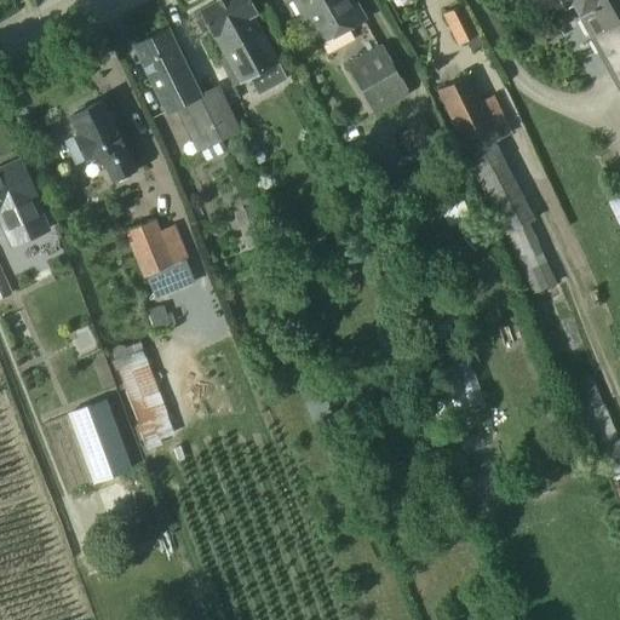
[(251,0),(218,0),(201,10),(205,16),(196,21),(204,33),(211,29),(240,82),(279,62),(253,16),(258,13),(251,0)]
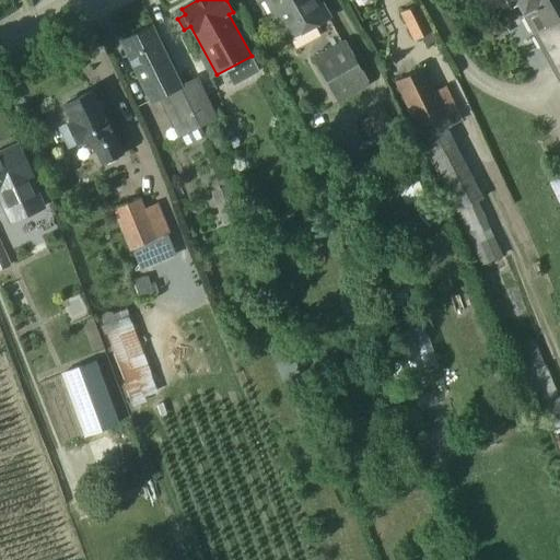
[(329,19),(318,0),(267,0),(290,41),(329,19)]
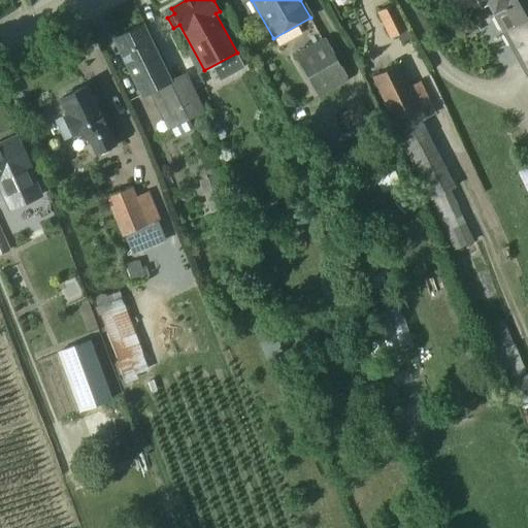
[(527,0),(477,0),(481,6),(488,3),(493,13),(494,12),(527,74),(527,0)]
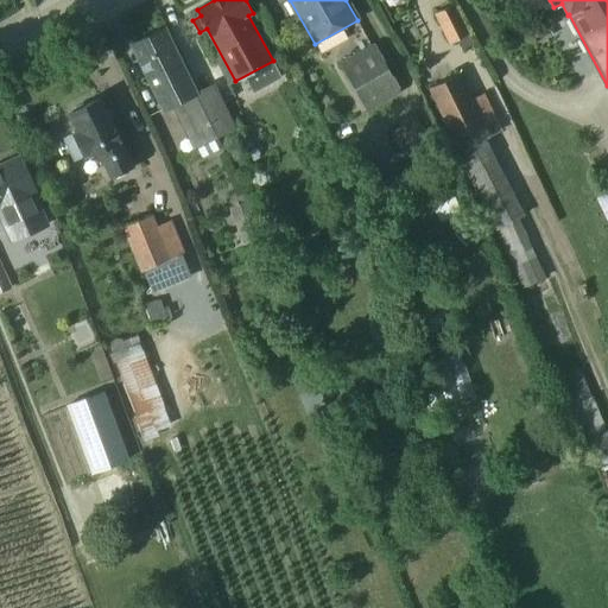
[(474,44),(454,2),(434,13),(449,44),(458,39),(463,49),(474,44)]
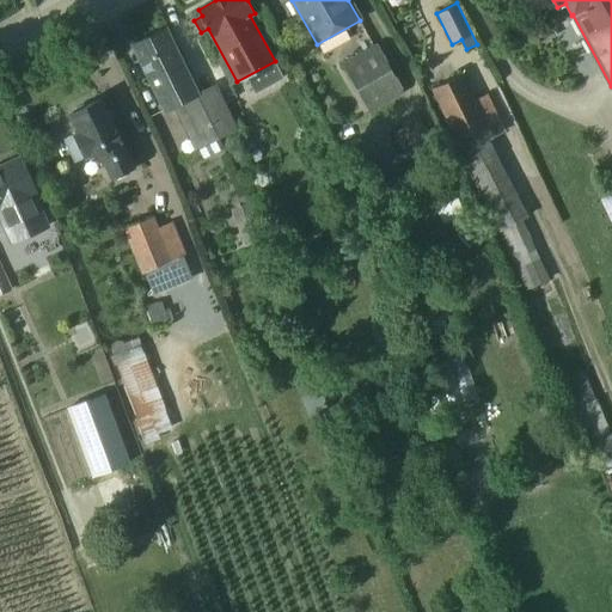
[(219,139),(166,30),(134,46),(165,110),(175,105),(195,150),(219,139)]
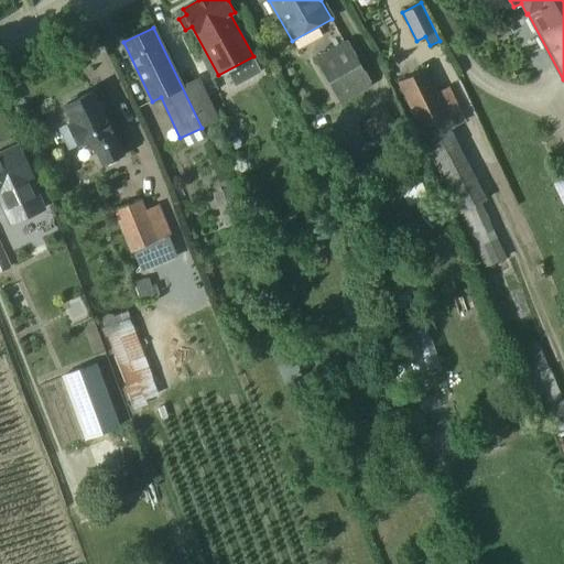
[(373,85),(348,39),(315,56),(340,102),(373,85)]
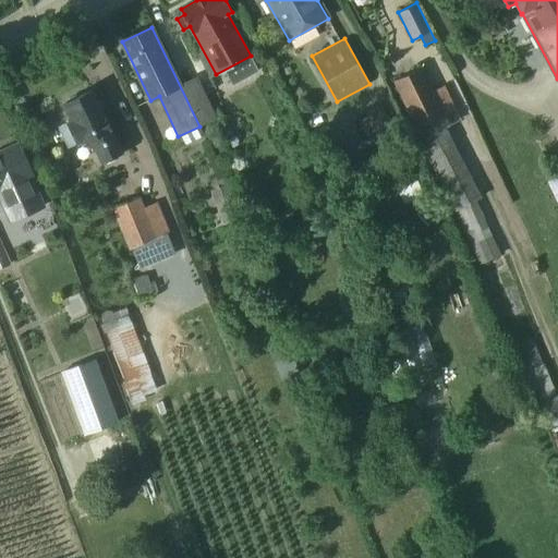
[(434,91),(422,67),(392,81),(415,128),(413,129),(480,264),(501,254),(476,199),(482,197),(447,126),(462,119),(445,85),(434,91)]
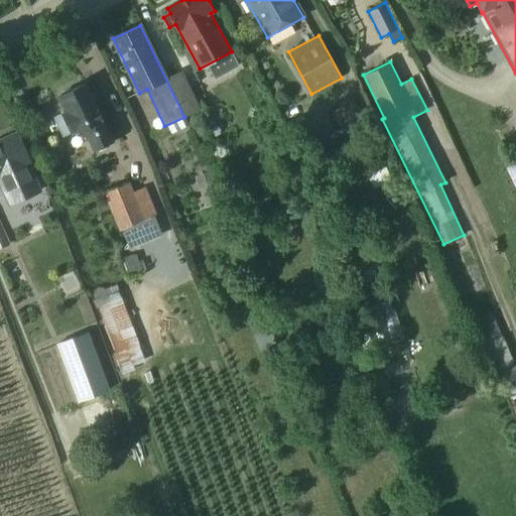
[(61,95),(59,96),(68,113),(63,115),(71,131),(80,127),(81,129),(84,128),(94,150),(112,142),(86,84),(74,90),(71,89),(62,92),(61,95)]
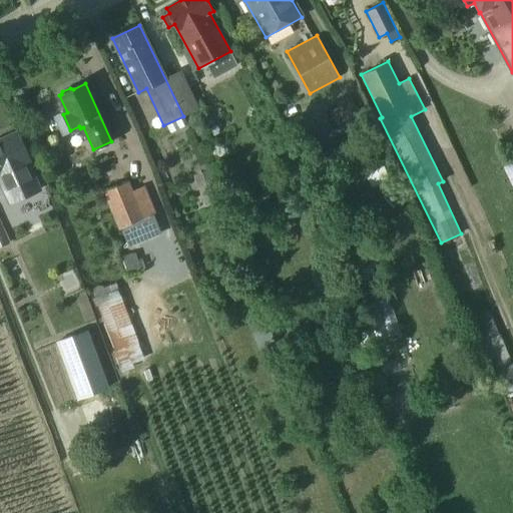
[(170,90),(183,116),(197,109),(185,83),(170,90)]
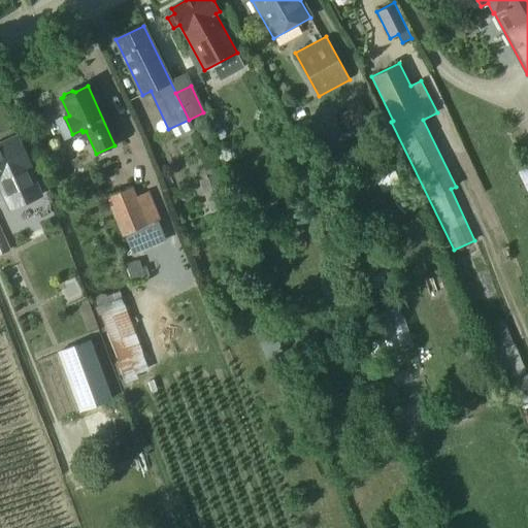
[(352,137),(373,125),(361,102),(339,114),(352,137)]
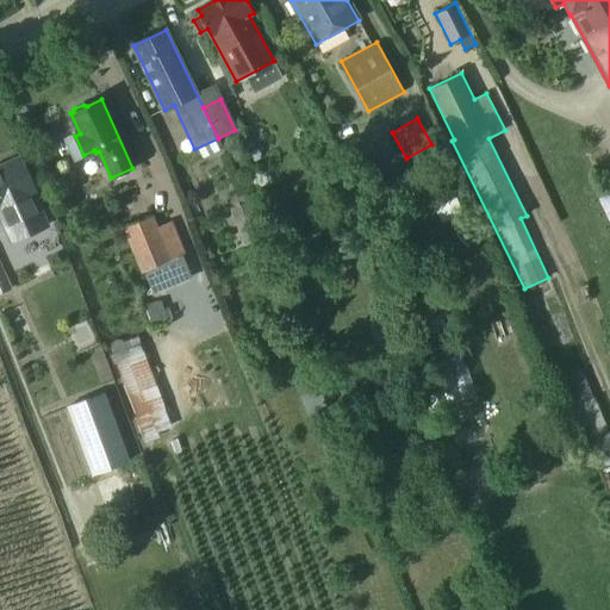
[(37,193),(23,161),(0,170),(0,216),(11,241),(49,224),(35,194),(37,193)]
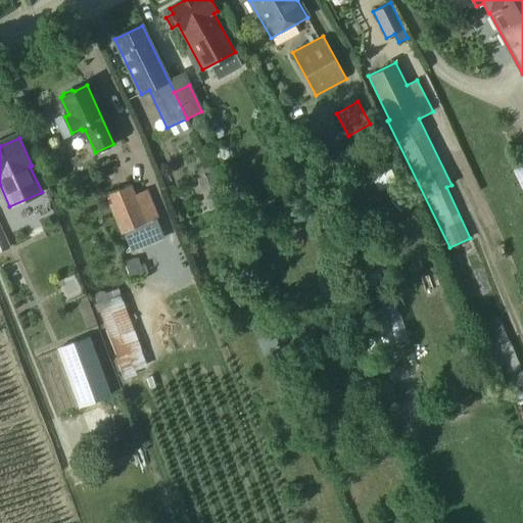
[(215,181),(210,172),(197,178),(201,186),(209,207),(223,202),(215,181)]
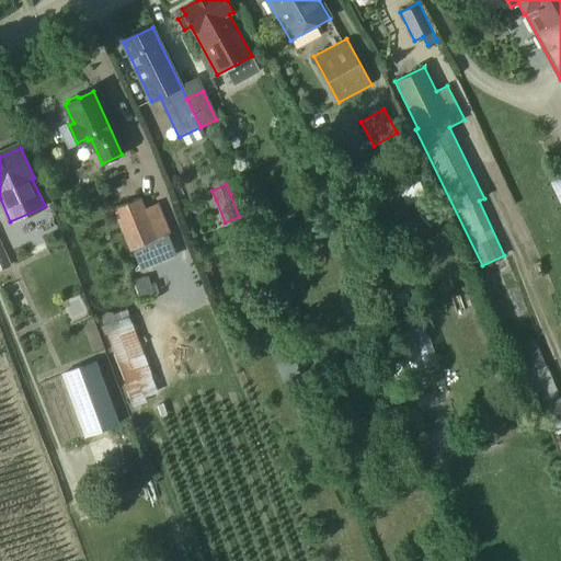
[(141,197),(113,208),(130,250),(132,250),(168,235),(171,232),(159,202),(146,207),(141,197)]
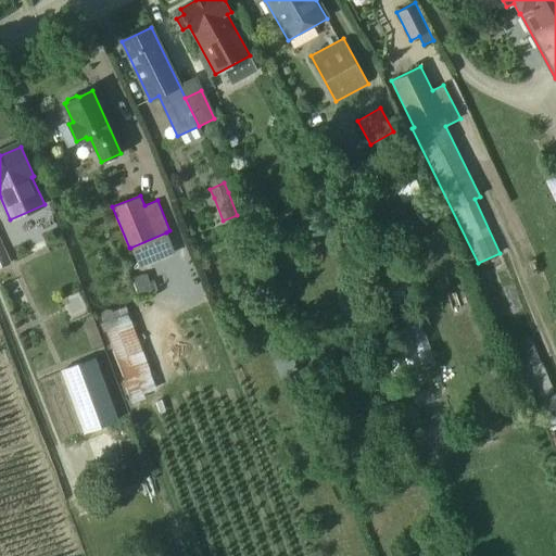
[(142,243),(136,247),(142,264),(177,251),(171,234),(161,237),(164,244),(144,251),(142,243)]
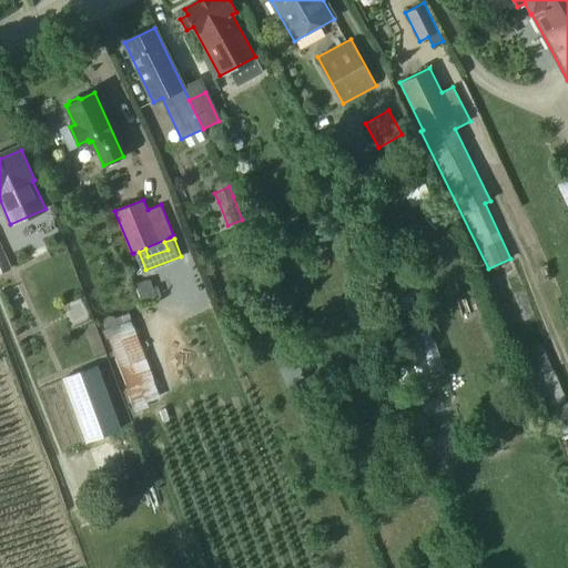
[(0,273),(11,269),(0,242),(0,273)]
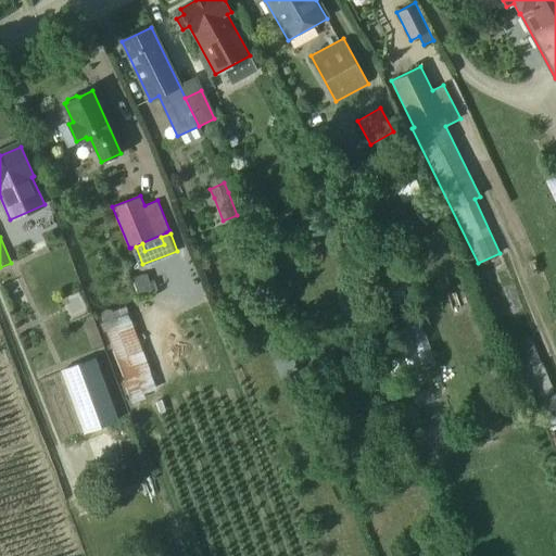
[(399,289),(387,292),(392,306),(403,302),(399,289)]
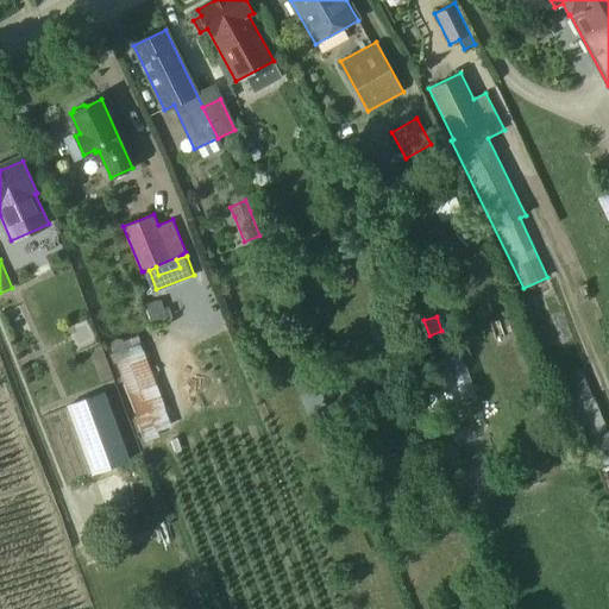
[(145,341),(114,353),(144,433),(175,422),(145,341)]
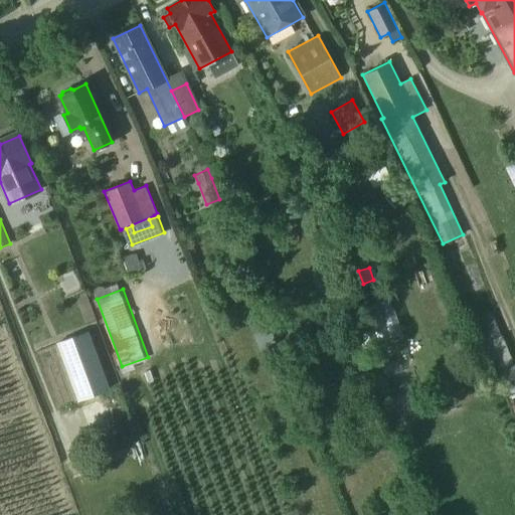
[(391,299),(369,307),(381,342),(404,334),(391,299)]
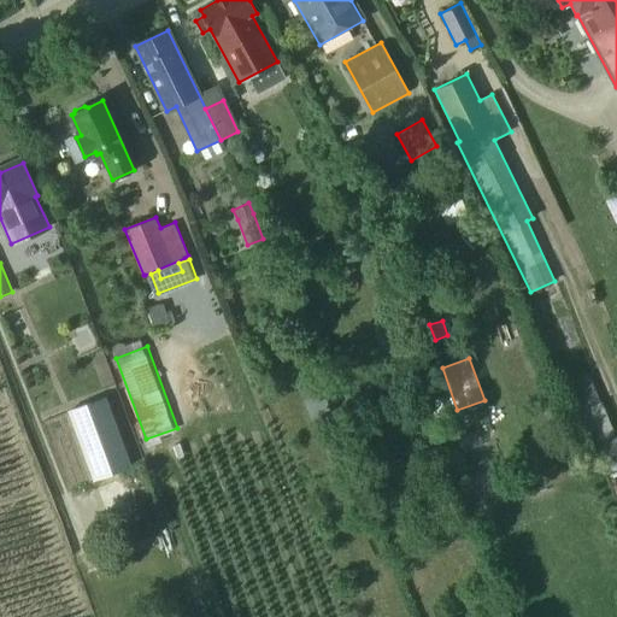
[(585,407),(600,405),(594,375),(579,378),(585,407)]
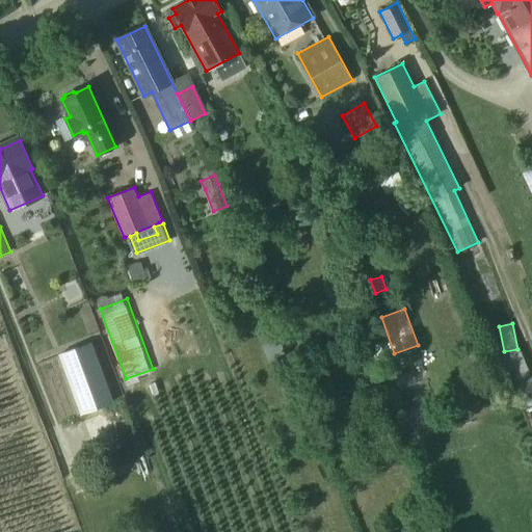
[(88,342),(57,353),(77,408),(109,397),(88,342)]
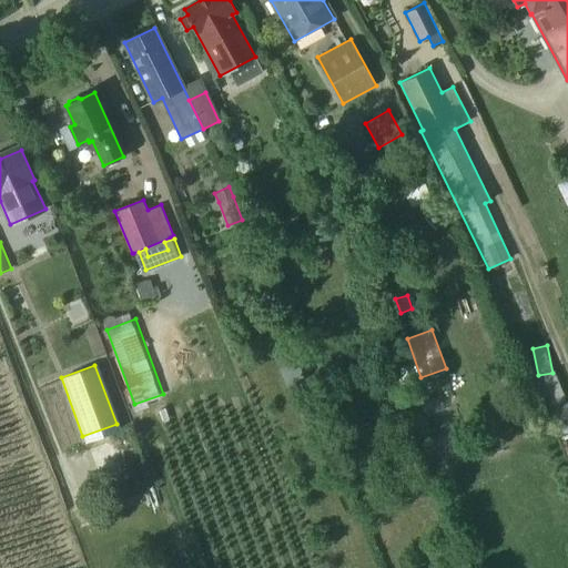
[(439,396),(423,403),(429,417),(446,411),(439,396)]
